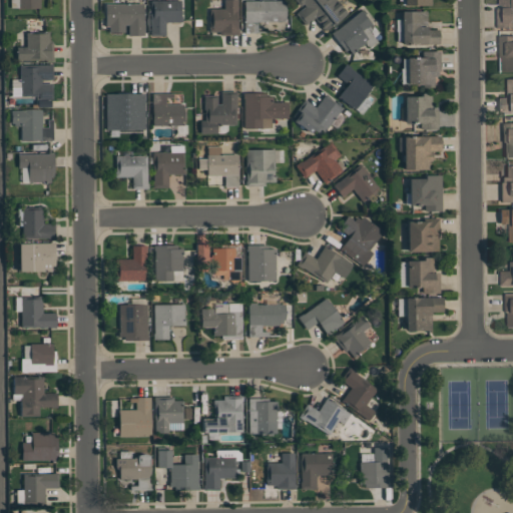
[(39,0),(40,8),(19,8),(19,7),(10,8),(10,0),(39,0)]
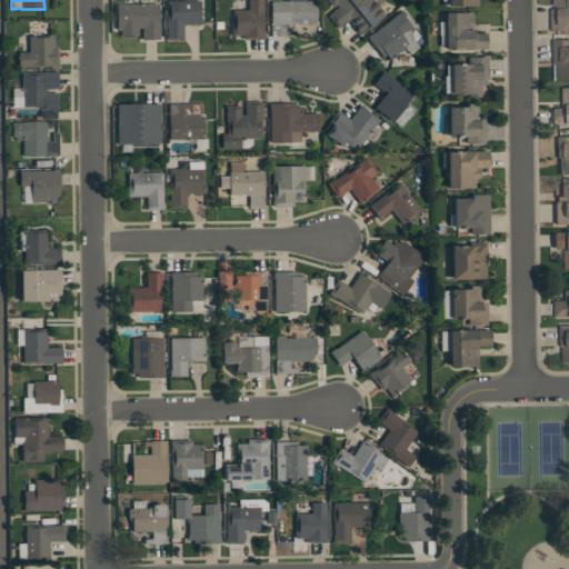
[(168,0),(201,0),(201,18),(202,18),(202,23),(183,25),(183,39),(167,39),(167,33),(168,33),(168,13),(165,13),(165,9),(168,9),(168,0)]
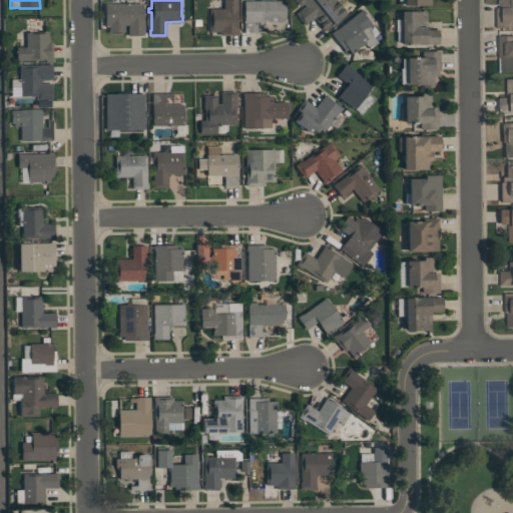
[(210,9),(224,8),(224,0),(237,0),(238,27),(238,34),(219,35),(219,31),(209,31),(209,25),(210,25),(210,9)]
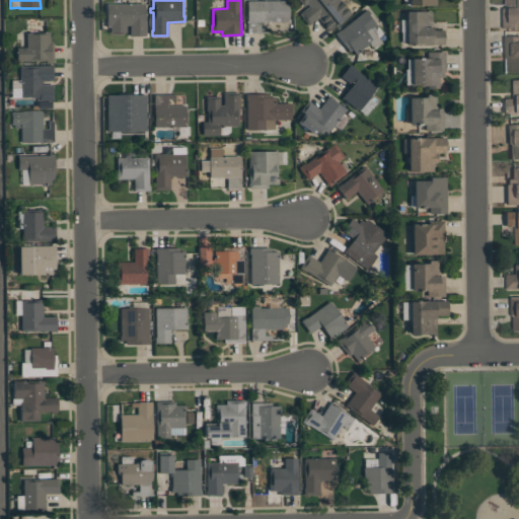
[(288,0),(289,20),(261,21),(261,32),(247,32),(247,0),(288,0)]
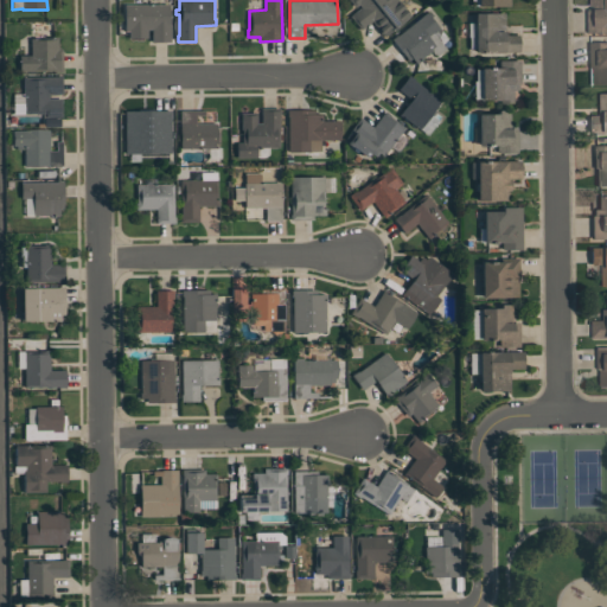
[(351,0),(398,0),(400,2),(401,1),(406,7),(404,8),(406,10),(407,8),(410,13),(409,13),(410,17),(384,36),(382,33),(382,34),(377,29),(378,29),(375,24),(374,24),(371,21),(360,29),(350,14),(360,7),(359,4),(356,7),(351,0)]
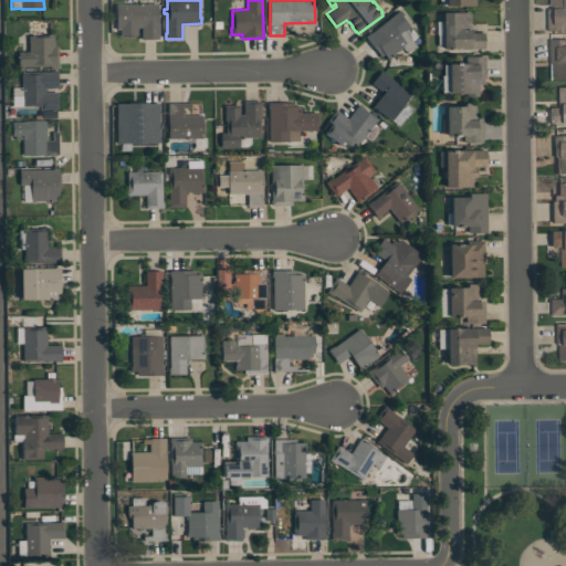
[(565,0),(565,30),(547,31),(547,9),(549,9),(549,0),(565,0)]
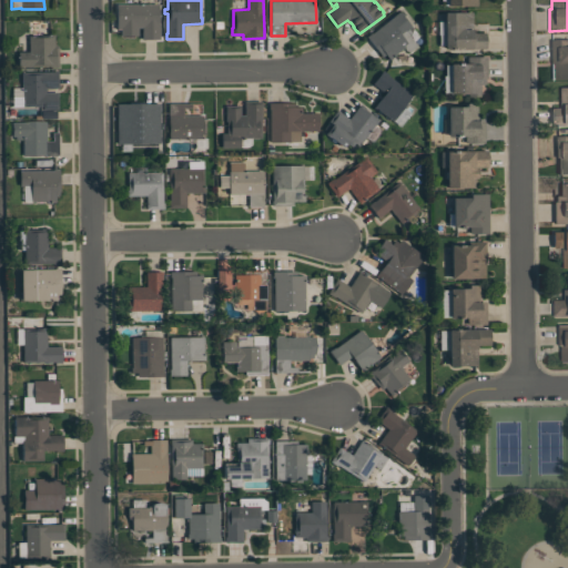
[(159,3),(159,24),(160,24),(160,39),(143,39),(143,27),(138,27),(138,34),(122,36),(122,28),(117,29),(117,3),(159,3)]
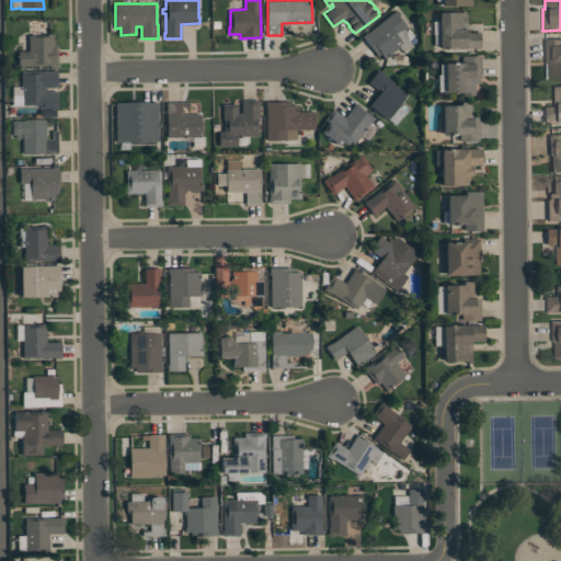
[(412,45),(404,50),(403,49),(402,50),(399,46),(385,57),(381,53),(378,56),(362,35),(367,32),(395,11),(407,25),(404,27),(407,32),(404,34),(412,45)]
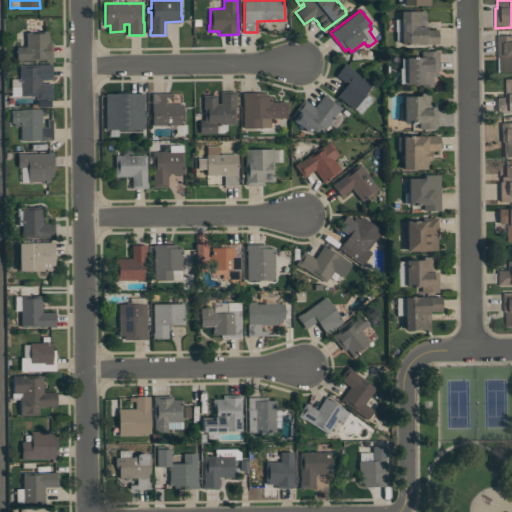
[(402,11),(426,11),(426,26),(427,26),(427,29),(439,29),(439,43),(402,44),(402,11)]
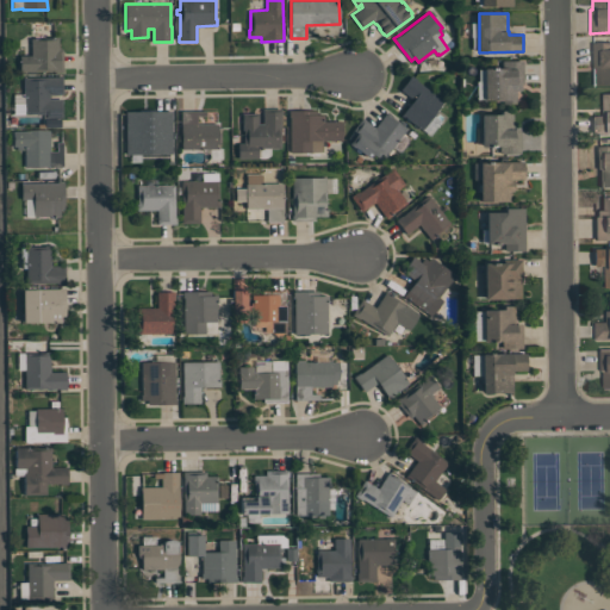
[(19,70),(19,55),(31,55),(31,37),(49,37),(58,36),(58,48),(62,48),(63,72),(54,72),(54,70),(19,70)]
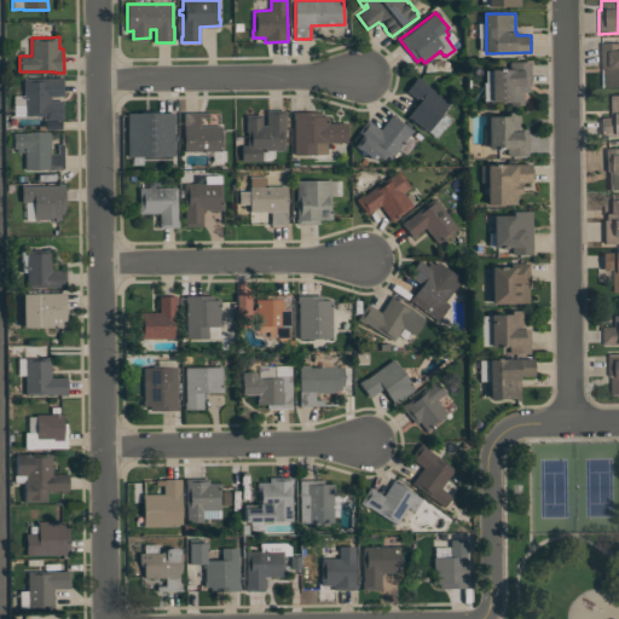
[(618,85),(605,86),(603,68),(601,68),(601,42),(618,42),(618,85)]
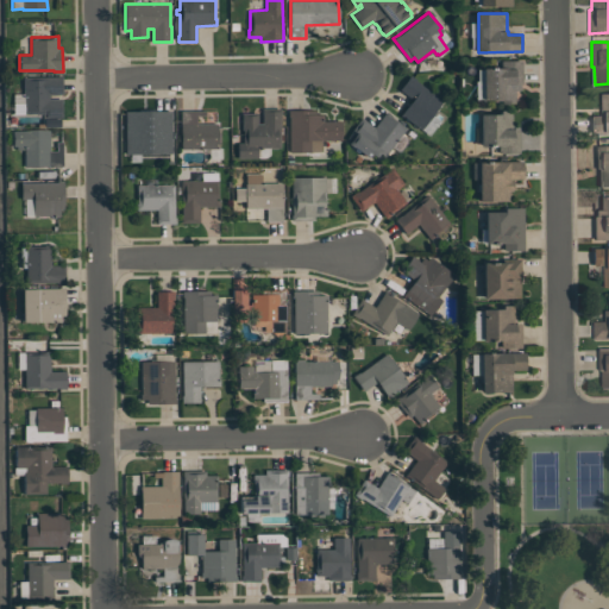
[(522,60),(523,83),(521,83),(521,90),(515,90),(515,104),(502,104),(502,100),(484,100),(484,68),(501,68),(501,61),(522,60)]
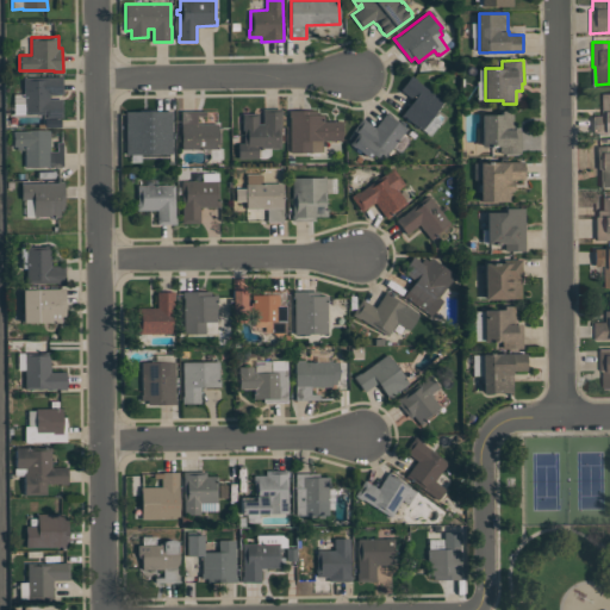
[(24,113),(24,76),(58,76),(58,75),(63,75),(63,94),(49,94),(49,99),(62,99),(62,117),(47,117),(47,114),(43,114),(43,113),(24,113)]
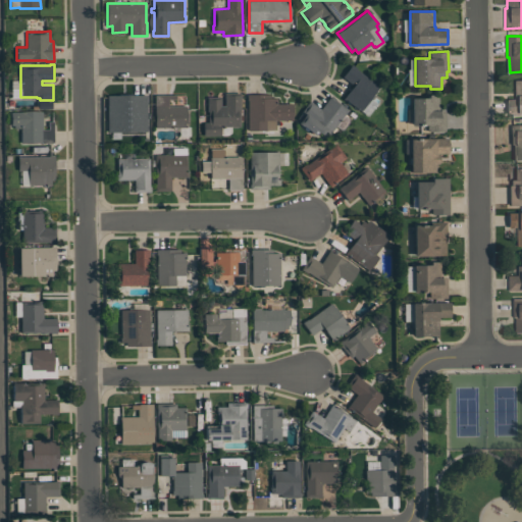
[(360,112),(344,99),(354,86),(343,76),(353,64),(357,67),(357,68),(379,87),(360,112)]
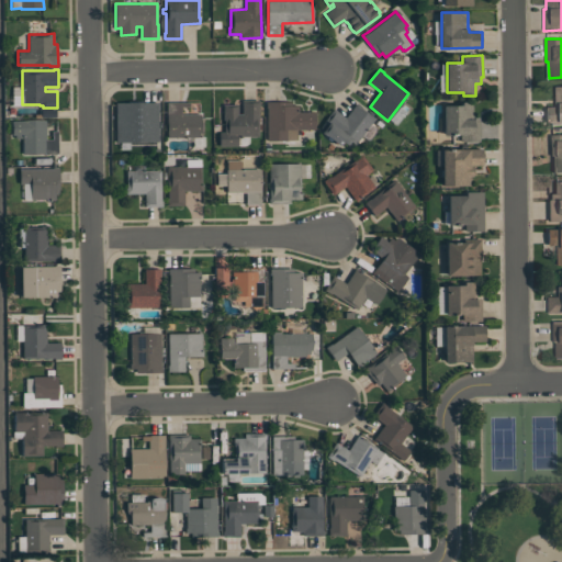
[(561,86),(561,122),(544,122),(544,107),(554,107),(554,86),(561,86)]
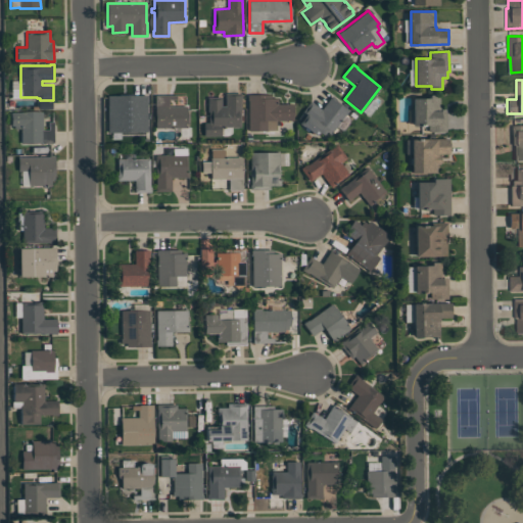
[(204,136),(203,123),(209,123),(208,97),(221,96),(222,105),(226,105),(226,93),(241,93),(241,98),(240,98),(241,127),(232,127),(232,135),(204,136)]
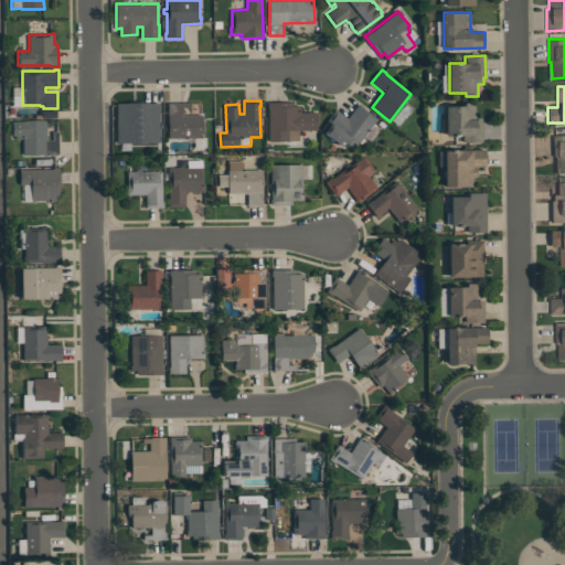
[(297,140),(269,141),(269,108),(267,108),(267,102),(294,102),(294,106),(300,106),(300,112),(317,112),(318,149),(297,149),(297,140)]
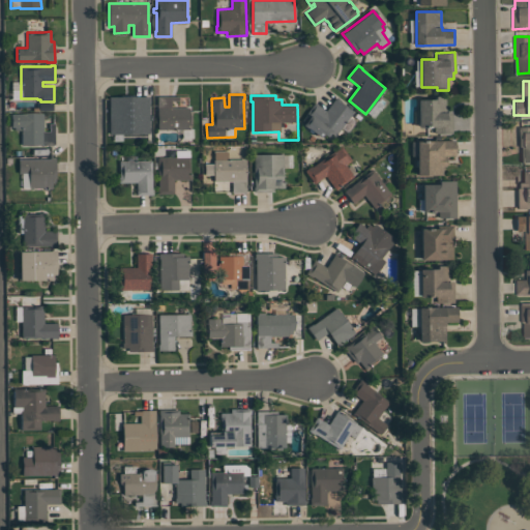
[(149,96),(149,134),(110,135),(109,96),(149,96)]
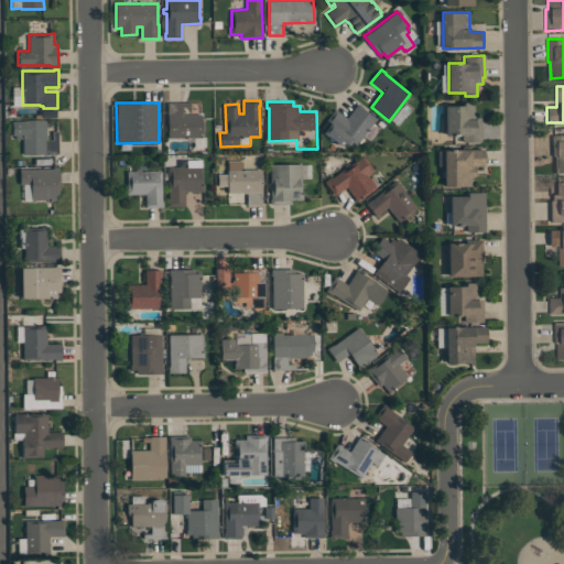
[(167,138),(167,102),(191,102),(191,107),(182,107),(183,115),(202,114),(202,138),(167,138)]
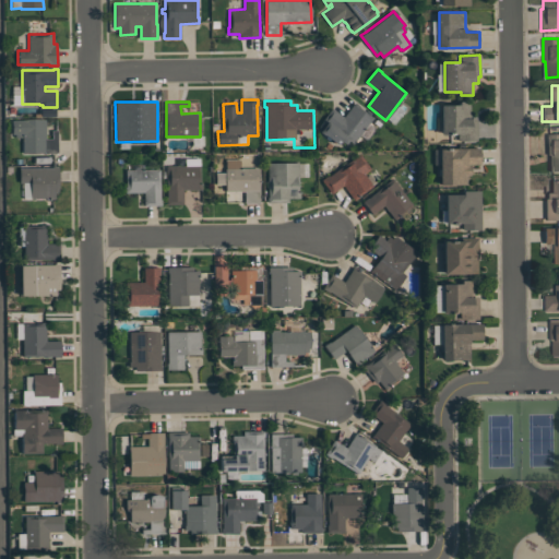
[(321,131),(326,125),(322,121),(332,108),(344,117),(355,102),(359,105),(359,106),(373,117),(353,143),(349,141),(347,143),(343,140),(340,144),(325,133),(325,134),(321,131)]
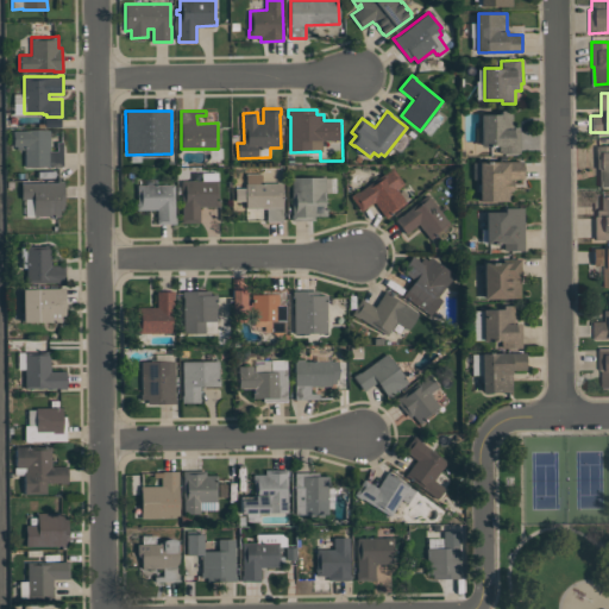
[(520,129),(520,152),(498,154),(498,145),(482,146),(482,114),(501,114),(501,111),(512,111),(512,129),(520,129)]
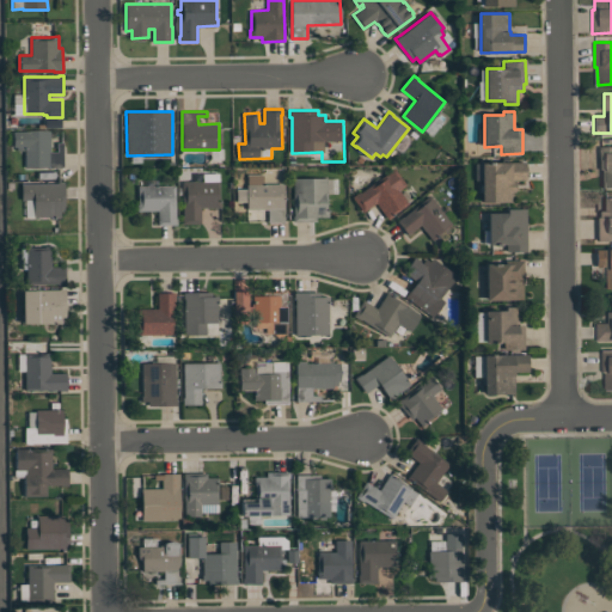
[(49,130),(49,152),(57,152),(57,142),(62,142),(62,167),(25,167),(25,150),(16,150),(16,146),(13,146),(13,132),(24,132),(24,130),(49,130)]
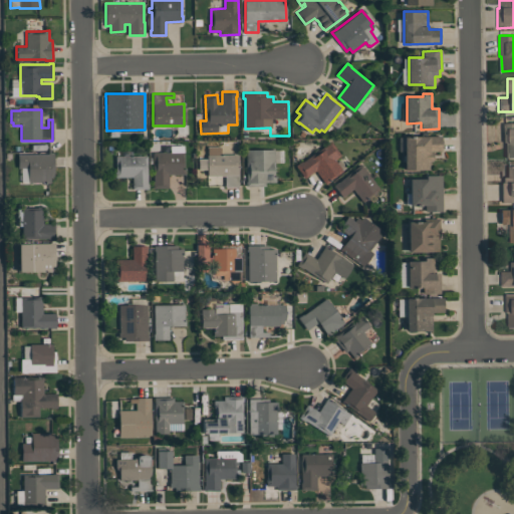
[(513,157),(505,157),(504,142),(503,142),(502,123),(513,122),(513,157)]
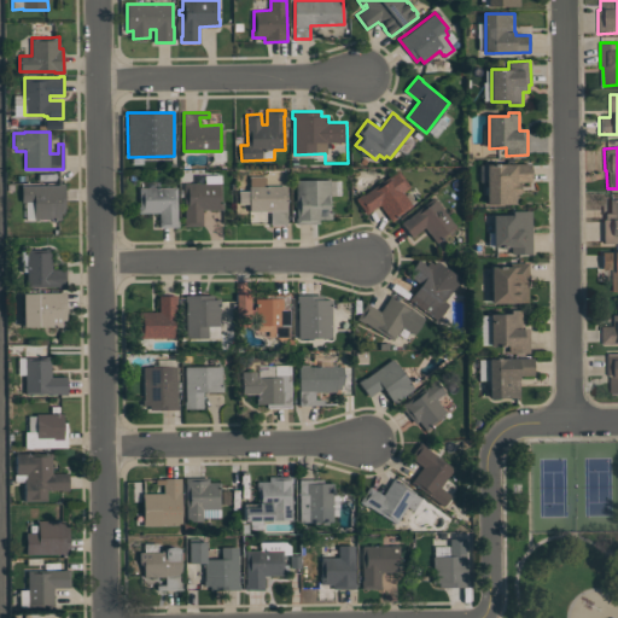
[(531,181),(522,181),(522,194),(517,194),(517,204),(487,204),(487,164),(531,164),(531,181)]
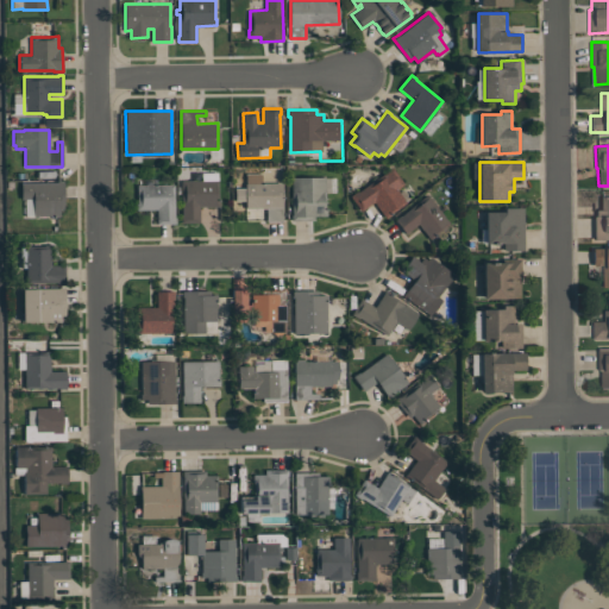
[(362,211),(351,195),(357,190),(358,192),(393,168),(405,183),(397,188),(407,202),(393,212),(394,213),(387,219),(375,201),(362,211)]
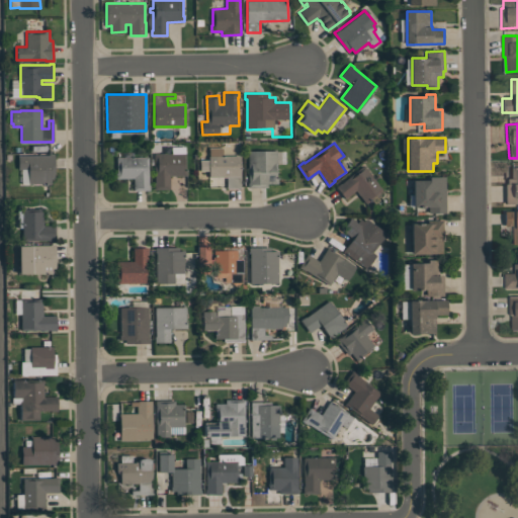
[(154,154),(171,154),(171,147),(185,147),(185,175),(169,175),(169,189),(154,189),(154,154)]
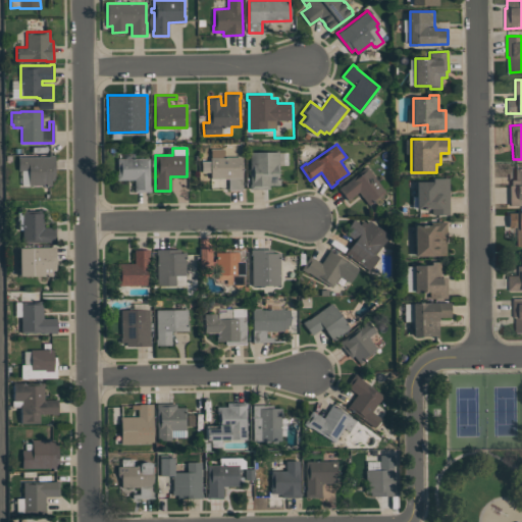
[(242,157),(242,190),(229,190),(229,178),(211,178),(211,172),(202,172),(202,161),(210,161),(210,157),(211,157),(211,149),(224,149),(224,157),(242,157)]
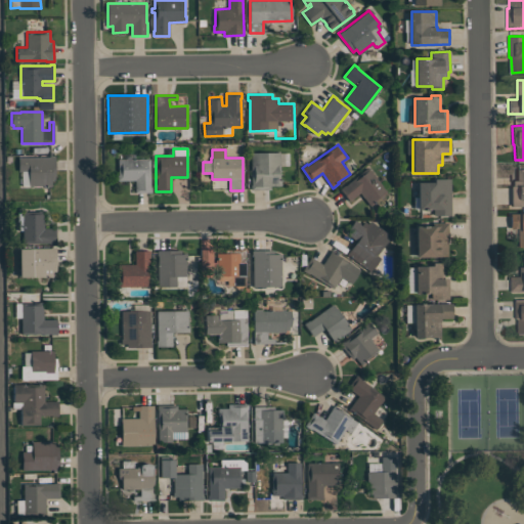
[(284,153),(284,165),(281,166),(281,185),(271,185),(271,189),(251,189),(251,185),(252,185),(252,153),(279,153),(284,153)]
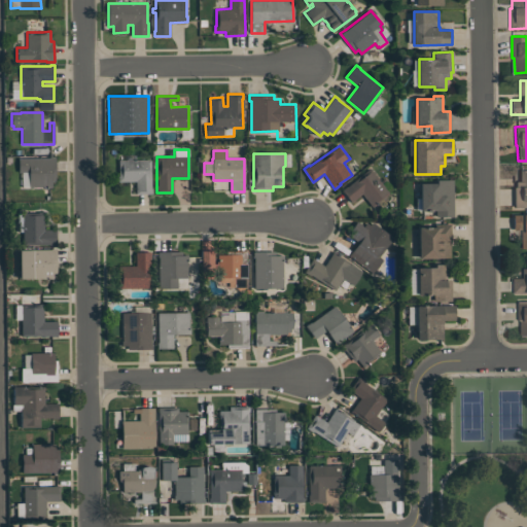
[(19,172),(19,157),(50,157),(50,156),(56,156),(56,181),(51,181),(51,186),(29,186),(29,172),(19,172)]
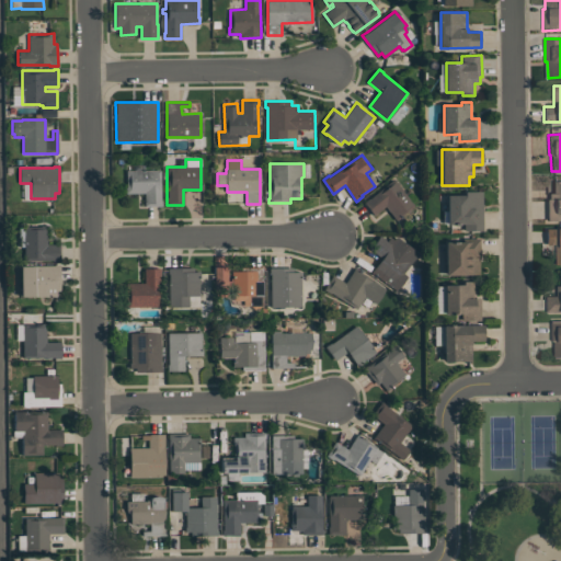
[(125,193),(125,187),(126,187),(126,170),(160,170),(161,199),(162,199),(162,206),(145,206),(145,193),(125,193)]
